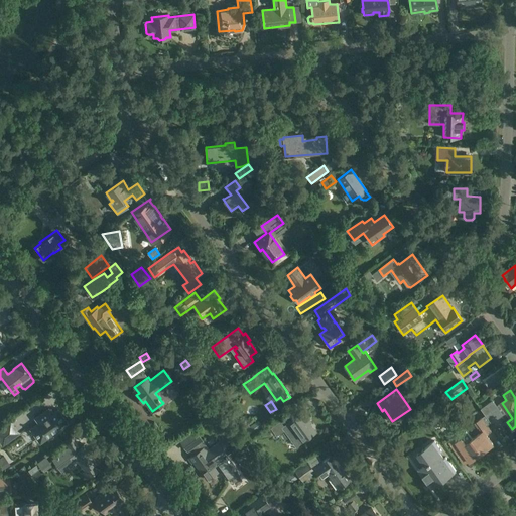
[(503,415),(497,407),(493,401),(482,409),(486,415),(491,423),(492,423),(503,415)]
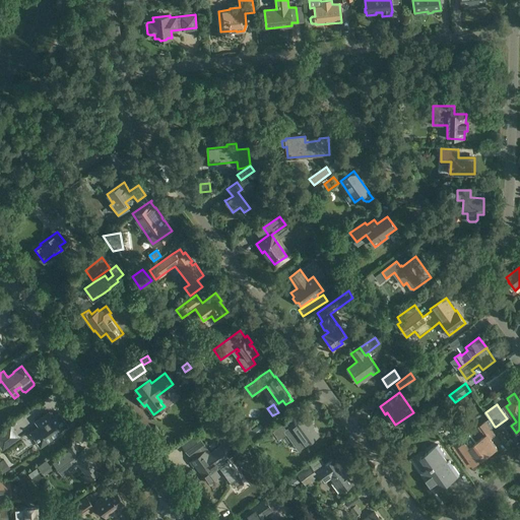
[(67,427),(58,414),(52,418),(49,412),(36,421),(40,428),(30,434),(41,446),(52,438),(54,440),(61,435),(60,433),(67,427)]
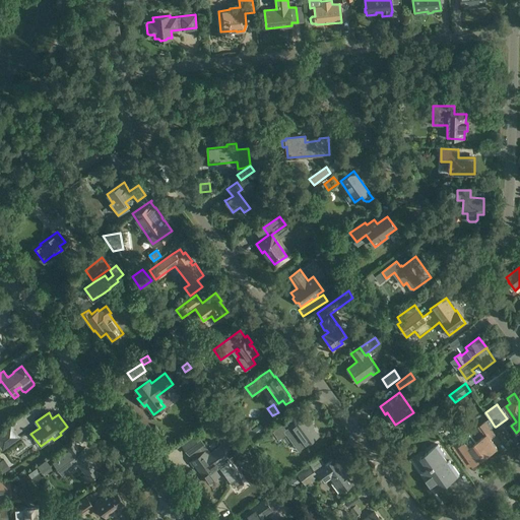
[(281,425),(280,425),(272,431),(279,439),(286,434),(299,450),(305,445),(317,437),(308,425),(310,423),(305,415),(288,427),(285,429),(281,425)]
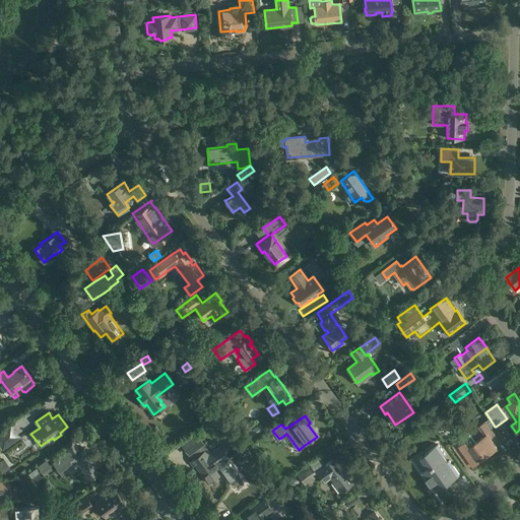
[(484,437),(476,443),(485,456),(497,448),(491,438),(495,435),(491,429),(485,421),(478,427),(484,437)]
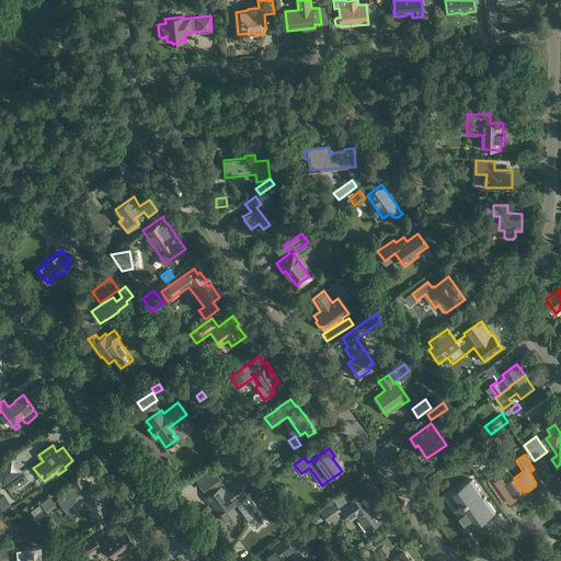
[(281,457),(272,464),(265,468),(270,473),(286,464),(281,457)]
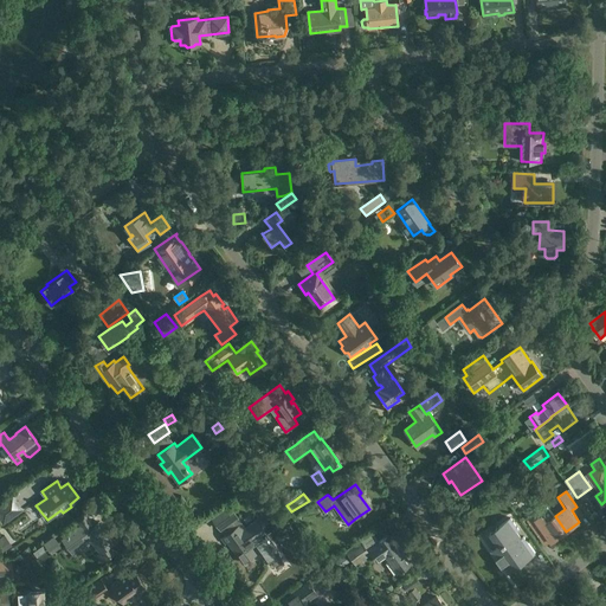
[(21,509),(12,496),(0,504),(0,520),(2,523),(21,509)]
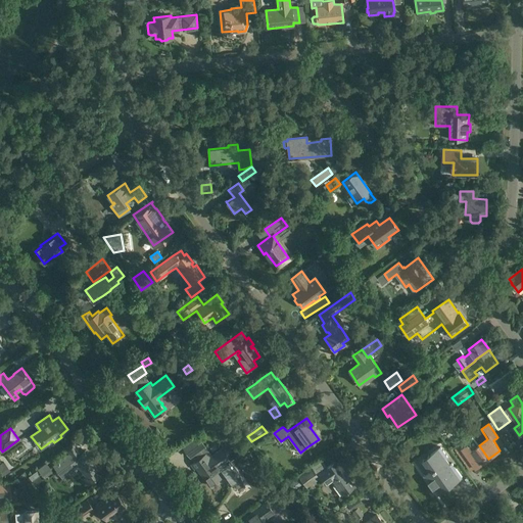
[(205,446),(197,435),(182,446),(190,458),(190,457),(204,446),(205,446)]
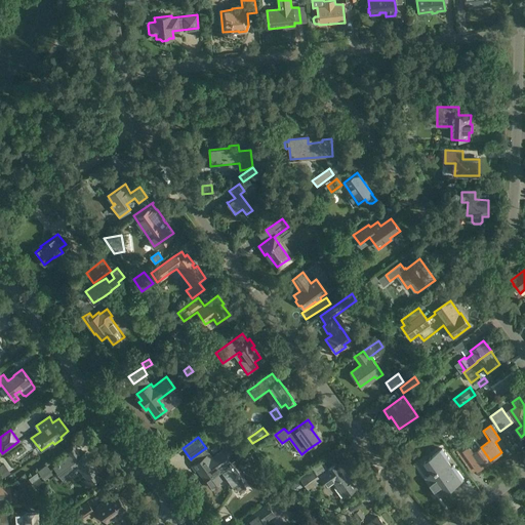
[(457,452),(466,462),(472,458),(479,469),(490,460),(481,447),(480,447),(474,439),(471,446),(470,445),(463,449),(463,448),(457,452)]
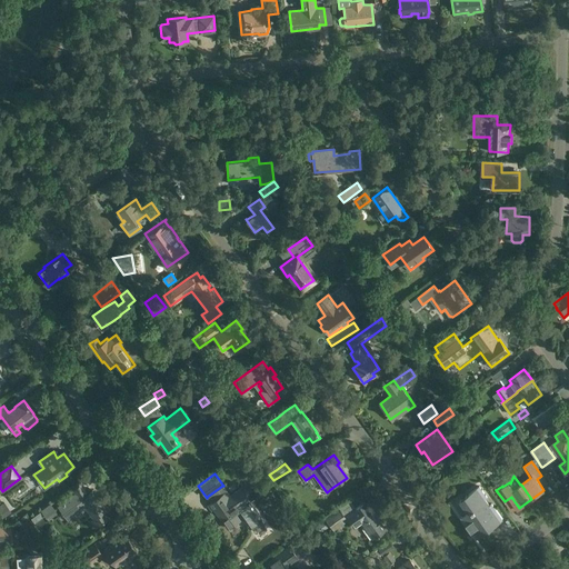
[(267,487),(257,495),(263,503),(273,497),(267,487)]
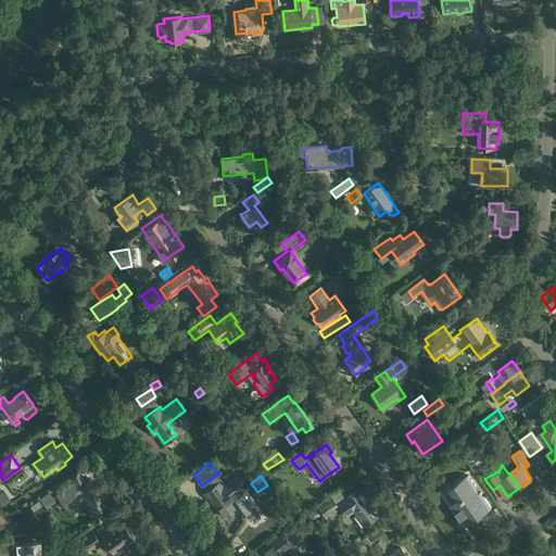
[(465,526),(490,507),(479,492),(478,494),(472,488),(475,485),(467,476),(454,484),(463,496),(450,506),(465,526)]
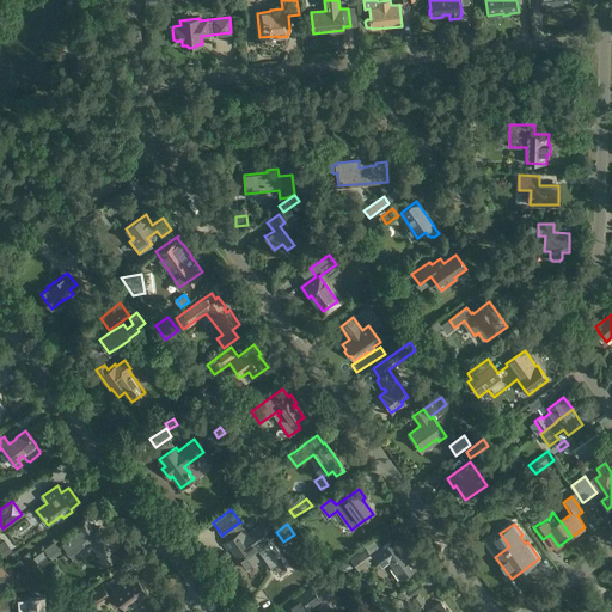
[(95,532),(90,525),(81,531),(80,531),(62,544),(72,558),(91,545),(101,558),(96,561),(102,570),(117,560),(111,551),(112,550),(108,543),(109,542),(99,528),(95,532)]
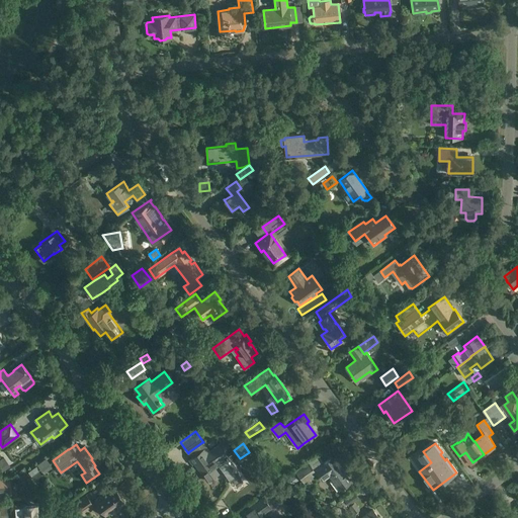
[(204,448),(189,459),(192,464),(194,463),(207,481),(220,471),(221,471),(218,466),(220,464),(219,462),(226,457),(228,456),(220,444),(208,453),(204,448)]
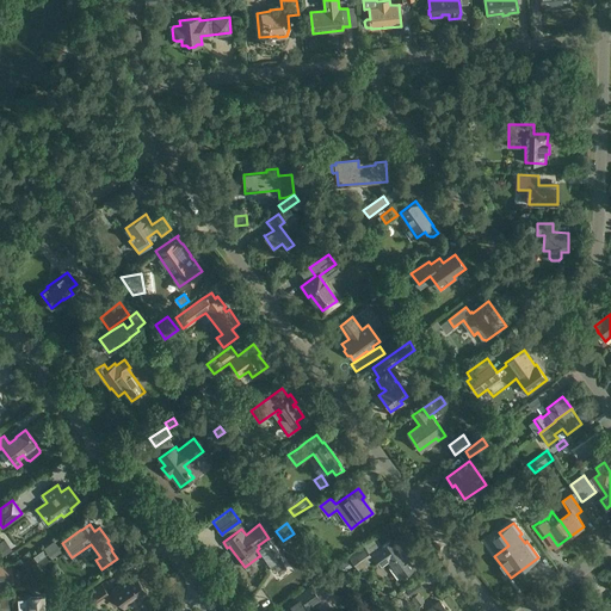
[(365,545),(371,554),(374,557),(378,563),(386,559),(400,578),(413,569),(405,556),(406,555),(401,548),(400,549),(392,539),(382,547),(375,537),(363,545),(364,547),(365,545)]
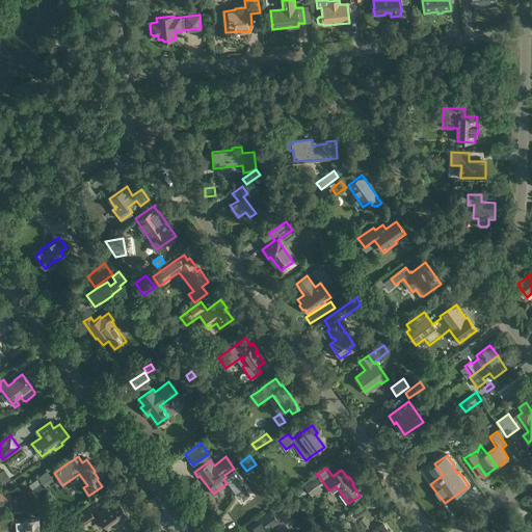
[(247,491),(232,470),(224,475),(225,477),(223,479),(227,484),(225,484),(229,488),(232,485),(240,497),(247,491)]
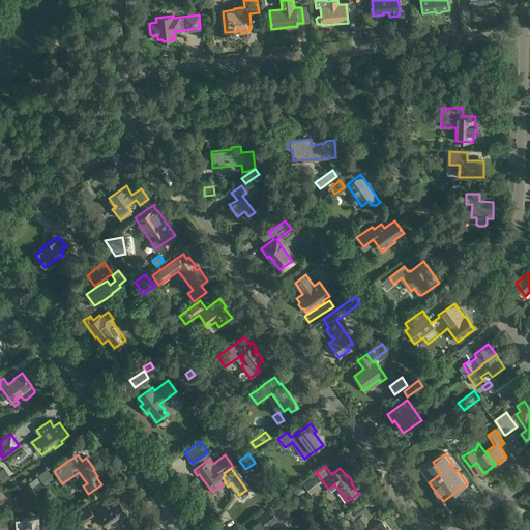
[(50,474),(47,470),(38,475),(42,480),(50,474)]
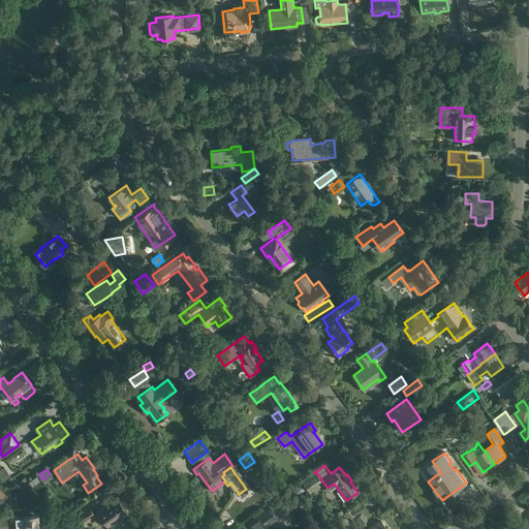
[(311,493),(323,484),(316,472),(304,481),(311,493)]
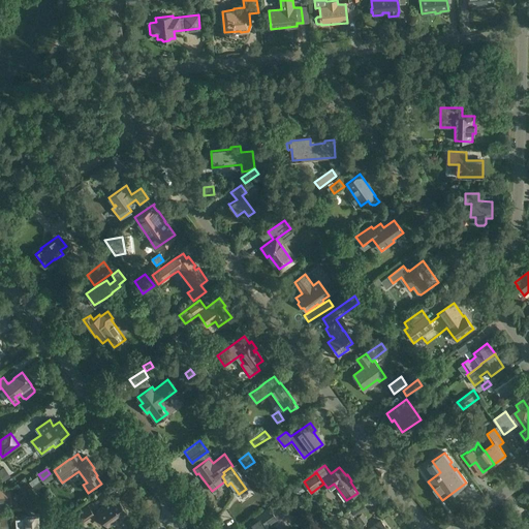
[(10,488),(0,489),(0,501),(0,503),(11,501),(10,488)]
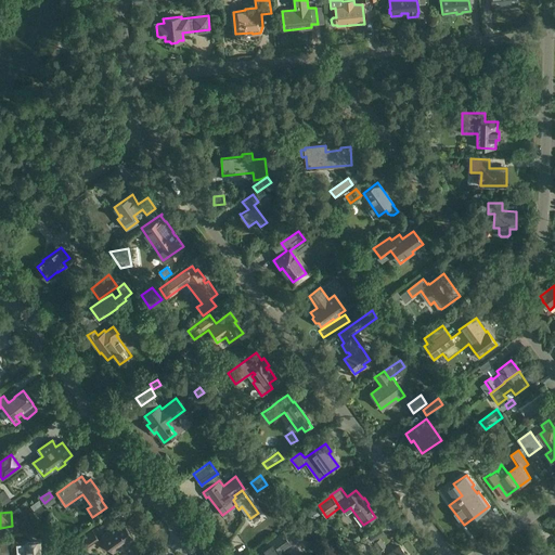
[(121,523),(102,537),(113,552),(117,549),(119,551),(128,544),(127,542),(132,538),(121,523)]
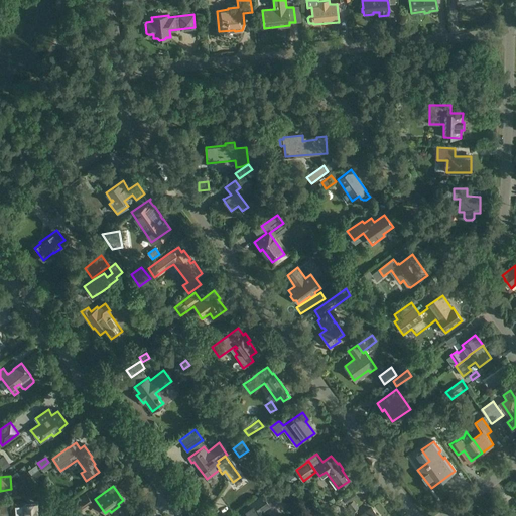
[(343,498),(347,503),(353,500),(358,496),(353,490),(343,498)]
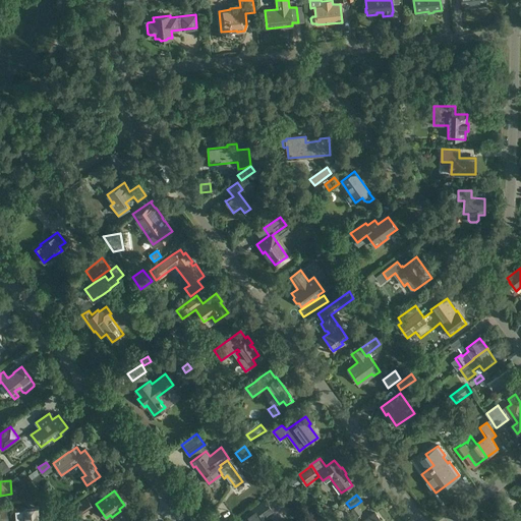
[(87,498),(72,509),(78,518),(93,507),(87,498)]
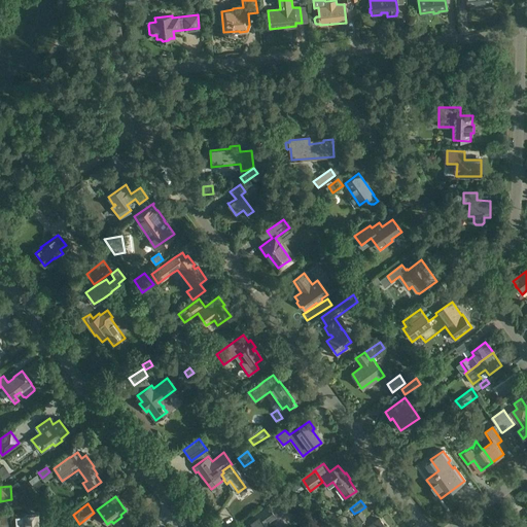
[(269,505),(268,506),(248,521),(250,523),(243,526),(267,526),(266,524),(276,516),(269,505)]
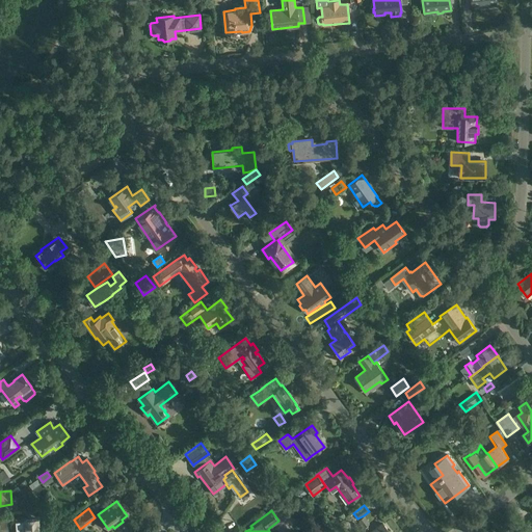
[(25,531),(38,531),(38,520),(24,521),(25,531)]
